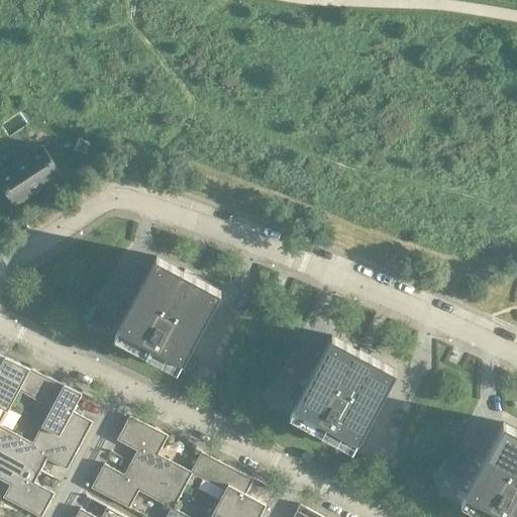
[(5,170),(4,169),(0,162),(0,188),(3,186),(15,203),(61,173),(42,145),(25,157),(23,153),(20,152),(17,152),(13,154),(12,158),(12,162),(14,165),(5,170)]
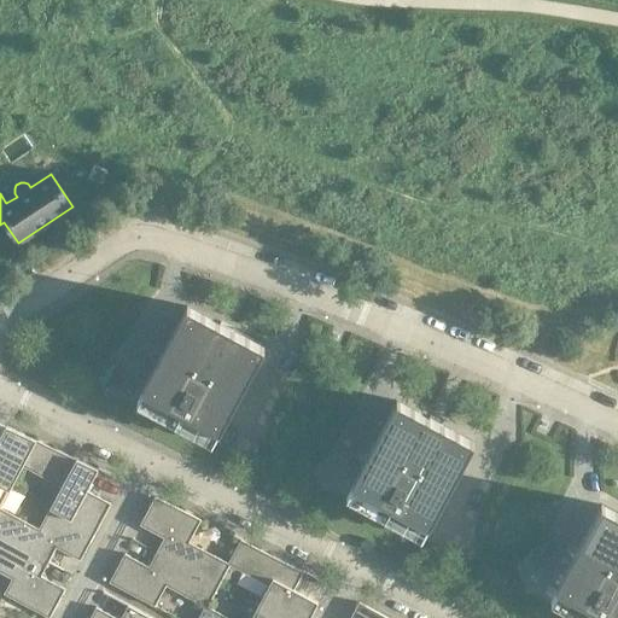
[(220,324),(187,305),(143,390),(220,432),(264,348),(232,330),(233,328),(232,327),(229,333),(219,327),(222,322),(221,321),(220,324)]
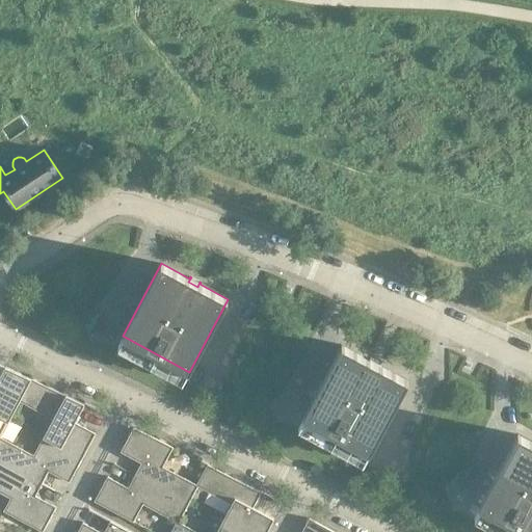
[(369,360),(342,345),(302,418),(369,453),(408,380),(380,366),(381,364),(380,364),(377,368),(369,363),(371,358),(370,358),(369,360)]
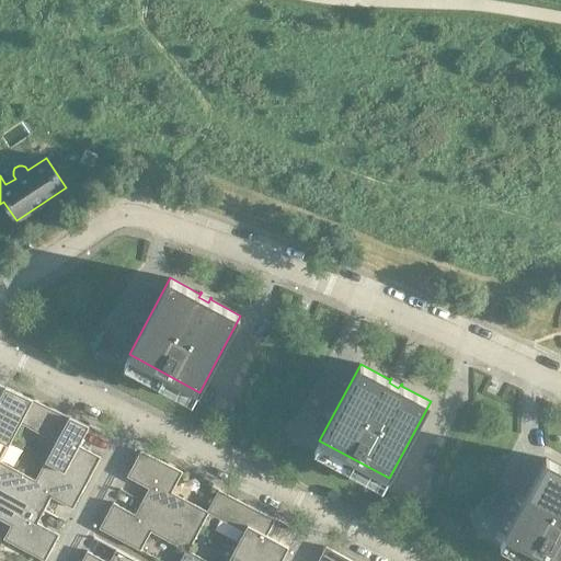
[(32,399),(6,387),(0,397),(0,441),(8,446),(21,423),(20,422),(32,399)]
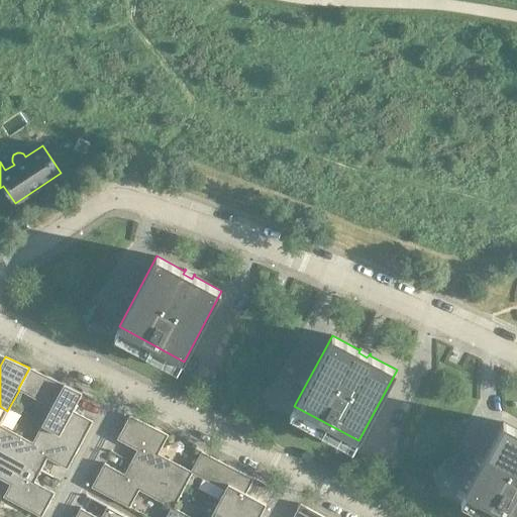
[(57,380),(29,368),(18,389),(19,390),(52,407),(42,424),(80,444),(93,421),(73,410),(82,393),(57,380)]
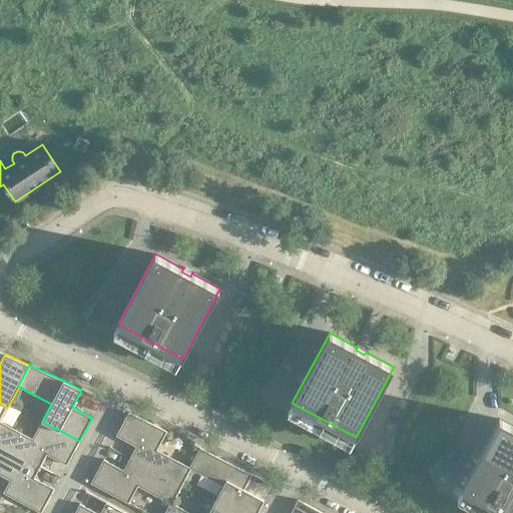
[(136,447),(130,458),(181,486),(190,468),(189,467),(157,450),(167,431),(129,412),(116,436),(136,447)]
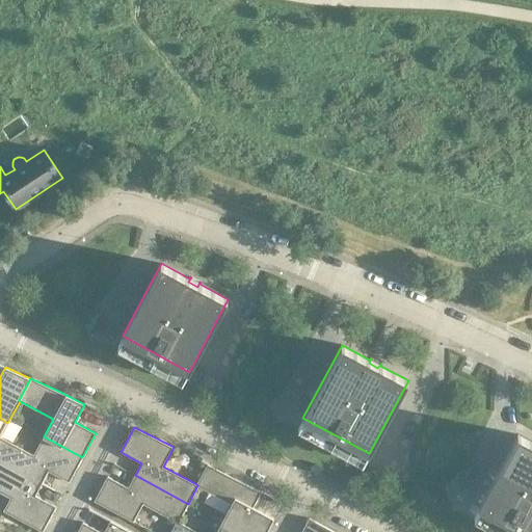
[(531,531),(531,442),(517,434),(479,507),(526,531),(531,531)]
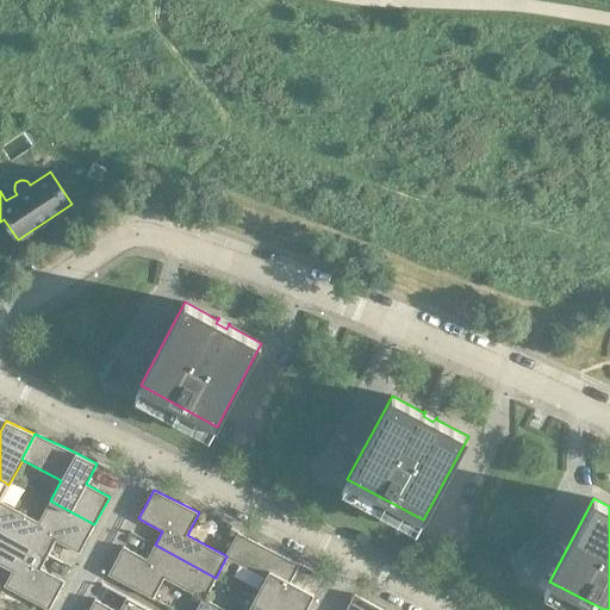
[(0,500),(0,528),(48,554),(56,540),(80,553),(94,524),(50,500),(38,522),(0,500)]
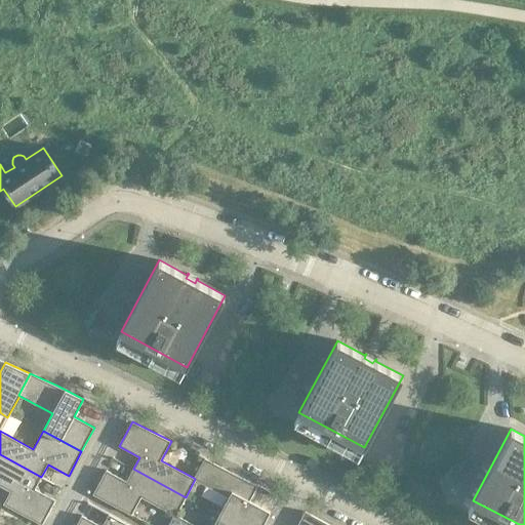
[(41,477),(0,454),(0,485),(10,491),(4,505),(42,524),(55,500),(35,489),(41,477)]
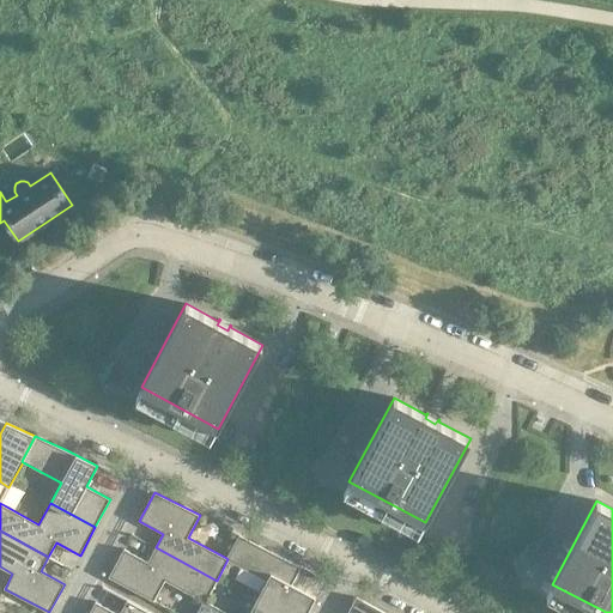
[(301,568),(238,535),(226,558),(228,559),(267,581),(255,601),(277,612),(307,612),(315,598),(291,584),(301,568)]
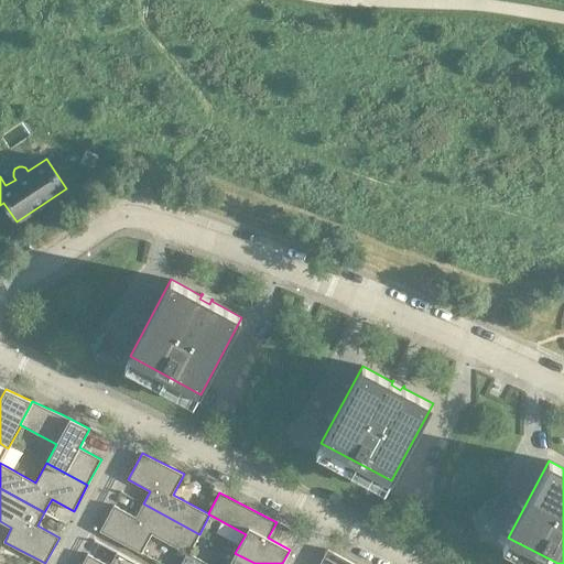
[(199,534),(143,503),(136,517),(114,506),(100,531),(141,553),(151,534),(187,553),(188,553),(190,553),(199,534)]
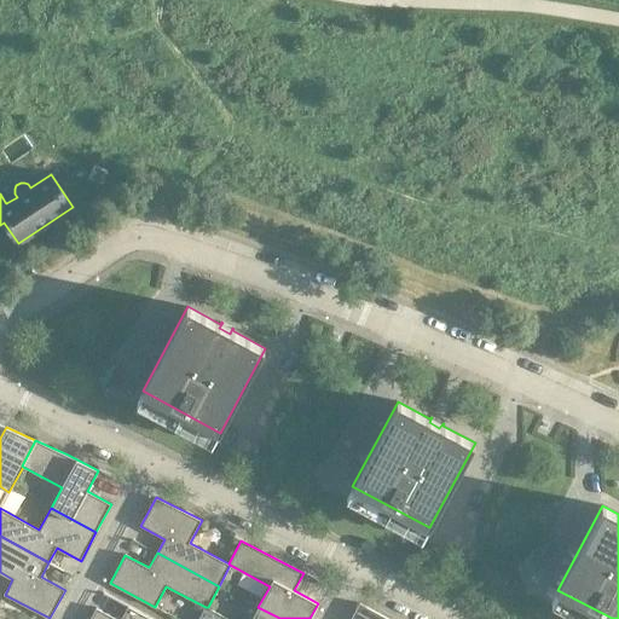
[(388,618),(359,603),(351,618),(388,618)]
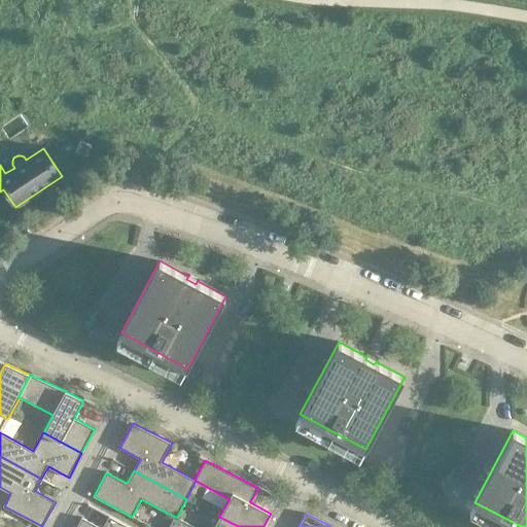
[(100,526),(82,518),(76,526),(129,526),(109,517),(103,526),(100,526)]
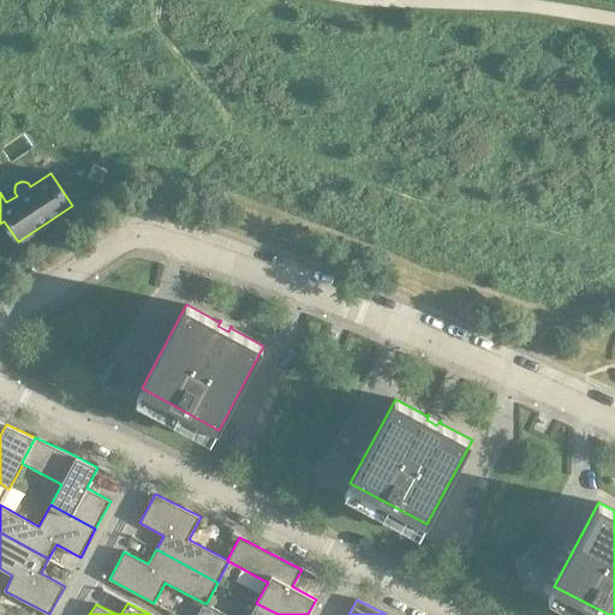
[(206,603),(204,603),(197,614),(278,614),(256,603),(250,614),(227,614),(207,603),(206,603)]
